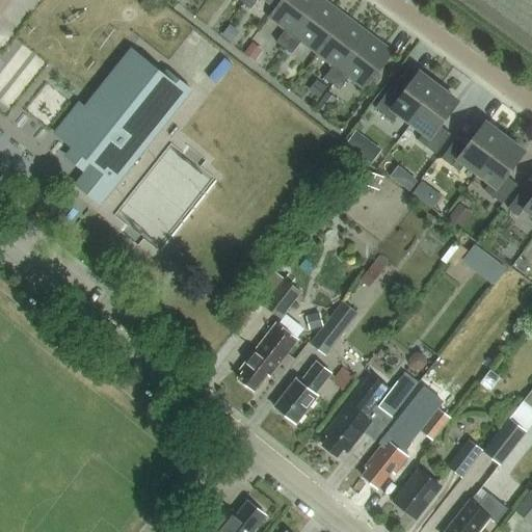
[(257,0),(265,0),(275,8),(276,8),(282,0),(244,0),(242,3),(249,9),(257,0)]
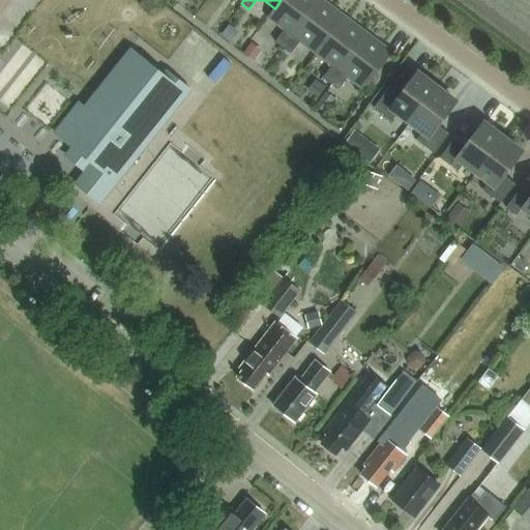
[(319,0),(318,0),(281,0),(275,8),(274,8),(268,17),(285,30),(274,42),(282,49),(319,0)]
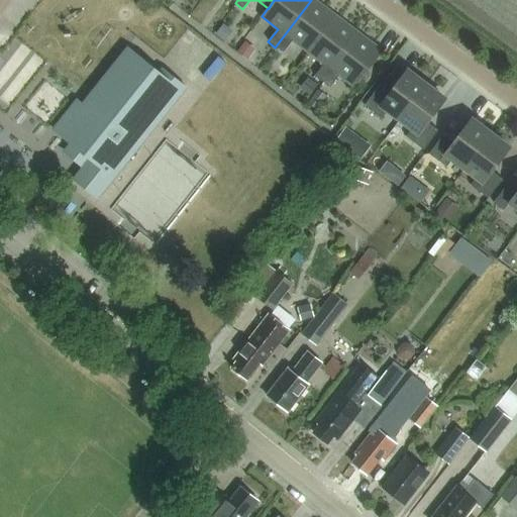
[(291,39),(308,53),(334,17),(311,0),(275,47),(280,53),(291,39)]
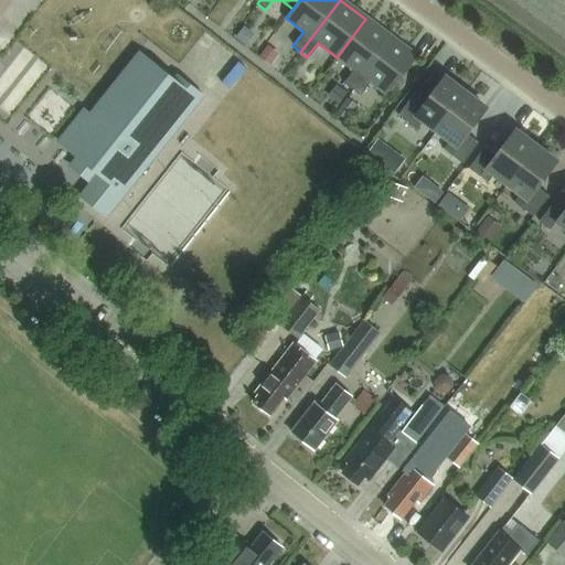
[(391,39),(365,19),(337,57),(354,70),(343,84),(352,91),(391,39)]
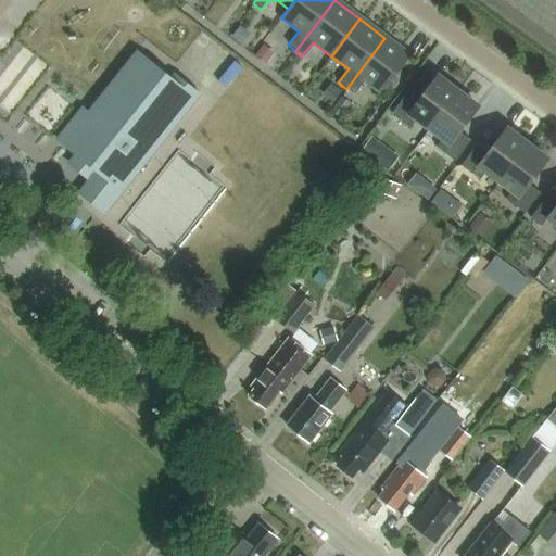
[(232,37),(242,45),(251,34),(241,26),(232,37)]
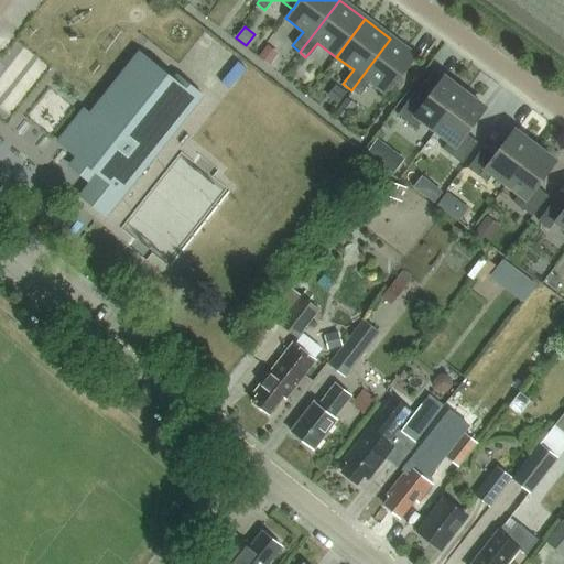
[(388,95),(408,68),(415,57),(390,39),(351,90),(357,95),(368,80),(388,95)]
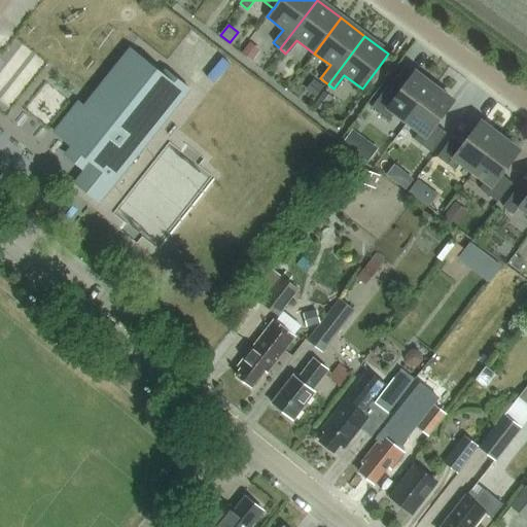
[(254,61),(264,47),(252,39),(243,54),(254,61)]
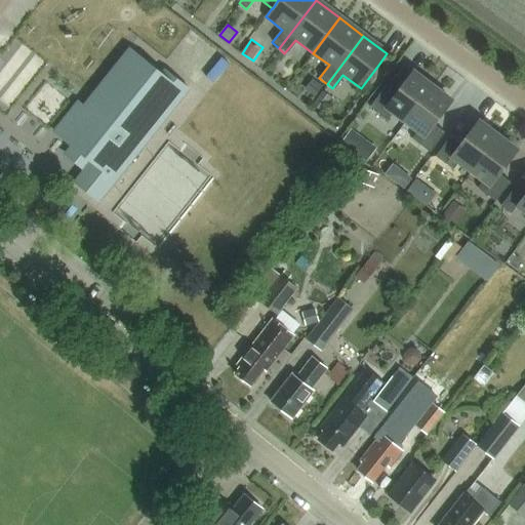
[(130,48),(59,136),(67,143),(81,154),(75,162),(84,170),(75,183),(99,202),(191,90),(165,70),(162,74),(130,48)]
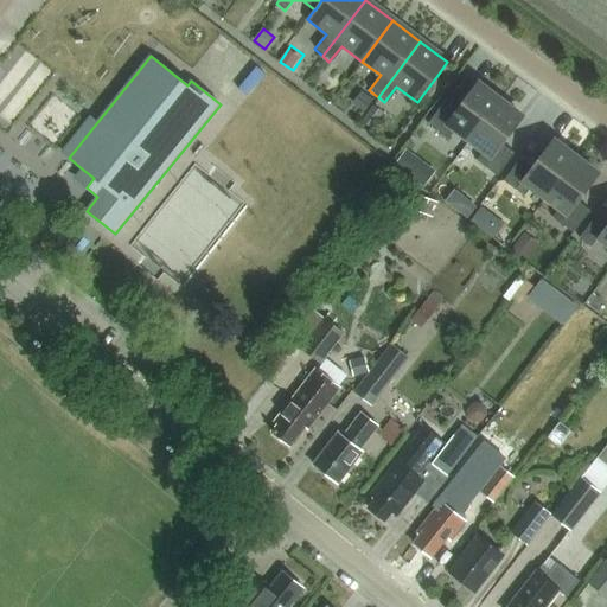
[(427,125),(439,133),(446,139),(453,129),(468,141),(499,101),(475,83),(455,110),(445,102),(427,125)]
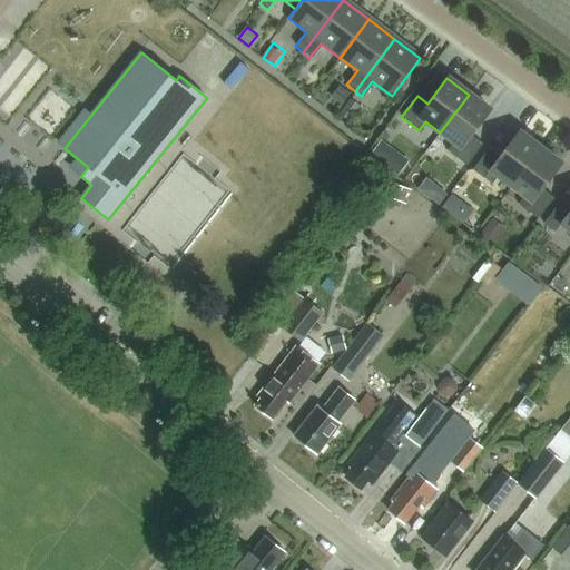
[(351,95),(340,86),(331,97),(342,106),(351,95)]
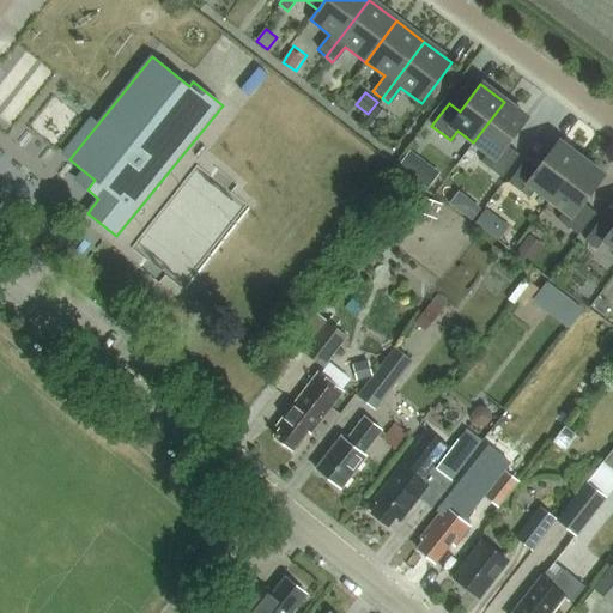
[(528,120),(504,102),(473,143),(489,153),(481,163),(502,178),(519,156),(508,147),(528,120)]
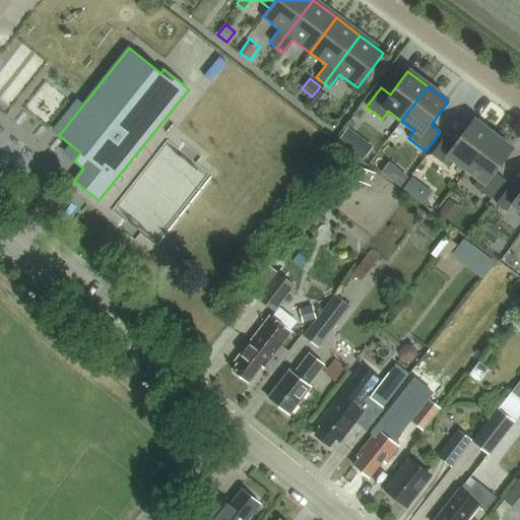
[(327,96),(319,90),(310,104),(318,110),(327,96)]
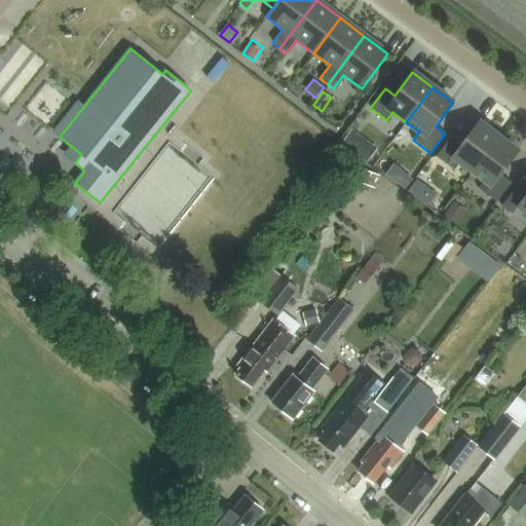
[(472,172),(498,137),(478,122),(460,145),(451,138),(436,157),(454,172),(460,163),(472,172)]
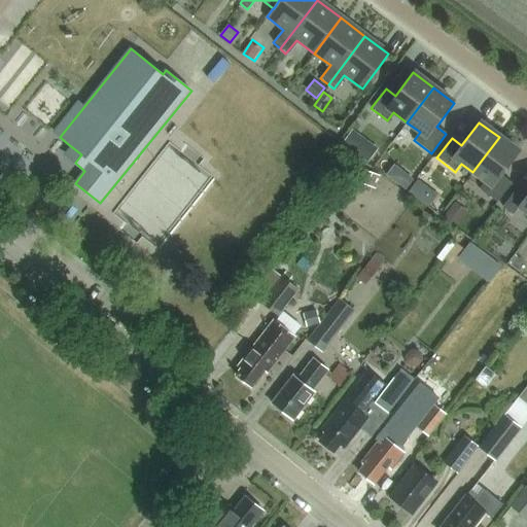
[(353,132),(342,146),(355,155),(366,141),(353,132)]
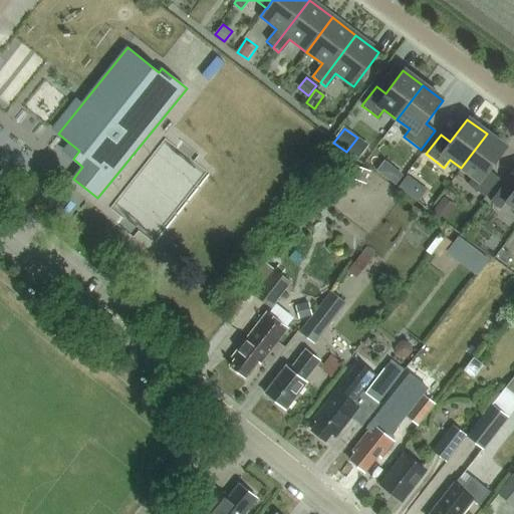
[(461,168),(473,178),(468,185),(485,198),(499,179),(490,172),(506,149),(487,134),(461,168)]
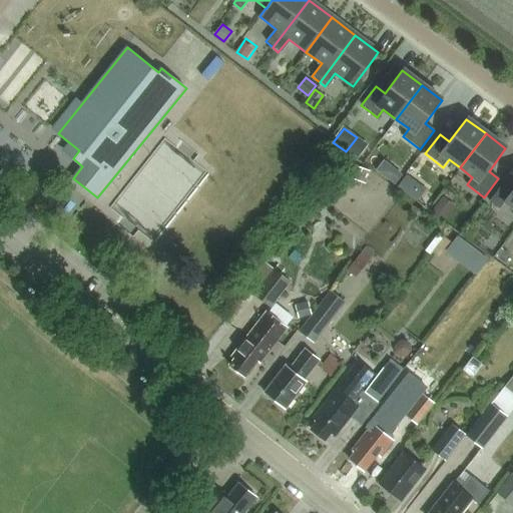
[(352,164),(348,178),(365,183),(370,170),(352,164)]
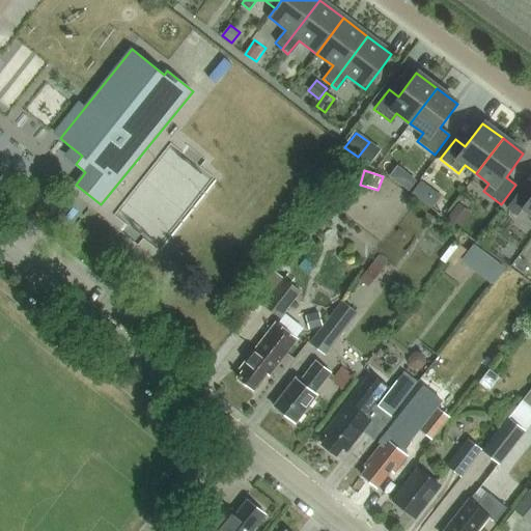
[(401,185),(409,191),(416,180),(409,175),(401,185)]
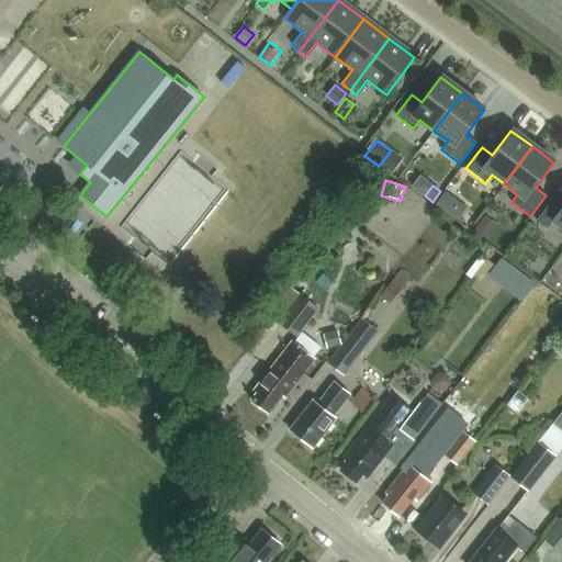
[(447,192),(437,205),(448,213),(458,201),(447,192)]
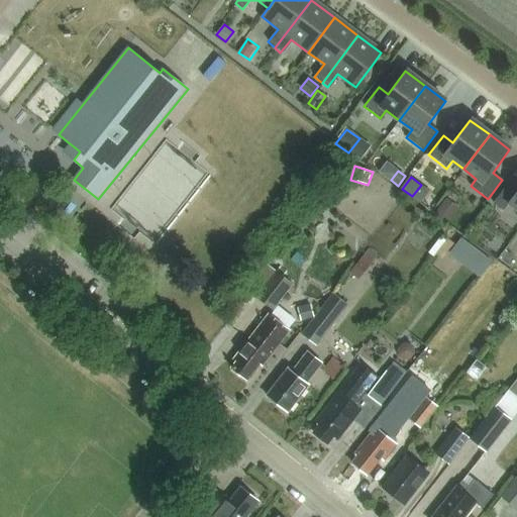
[(516,209),(516,191),(507,184),(493,203),(503,211),(509,203),(516,209)]
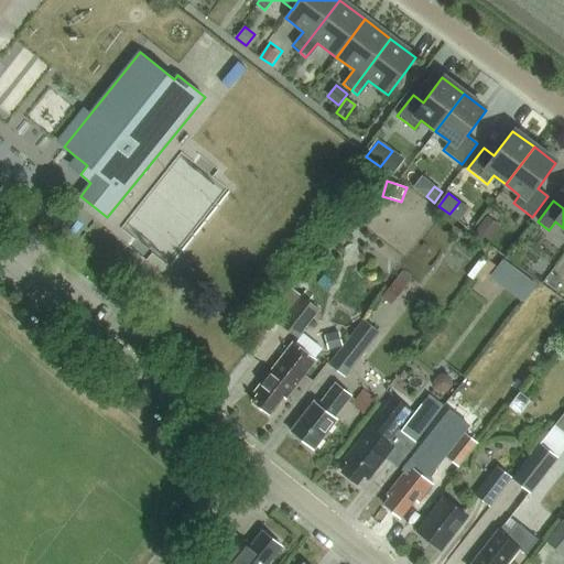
[(501,227),(488,217),(477,231),(490,241),(501,227)]
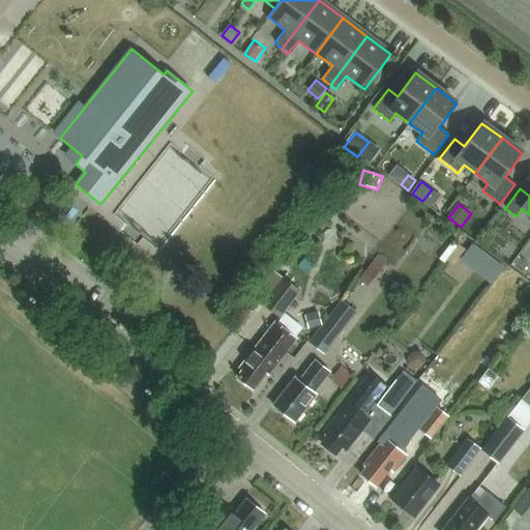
[(466,248),(460,243),(446,260),(452,265),(466,248)]
